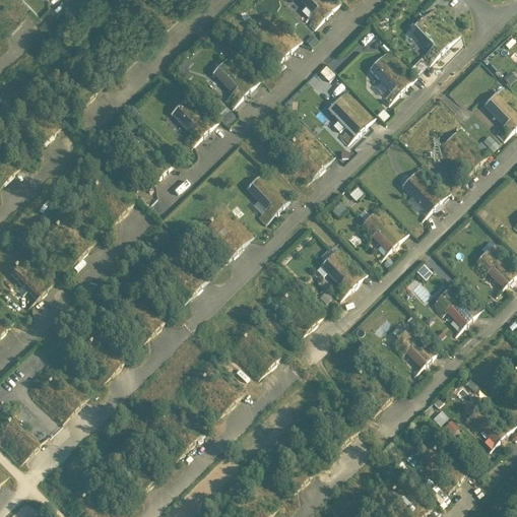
[(331,9),(322,0),(301,0),(320,20),(331,9)]
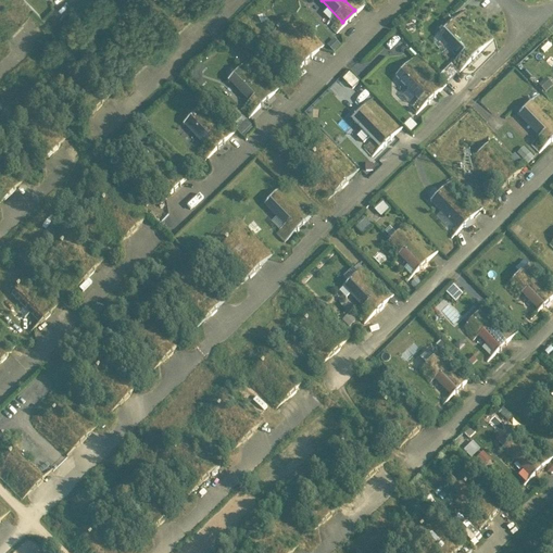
[(477,48),(449,20),(437,30),(465,60),(477,48)]
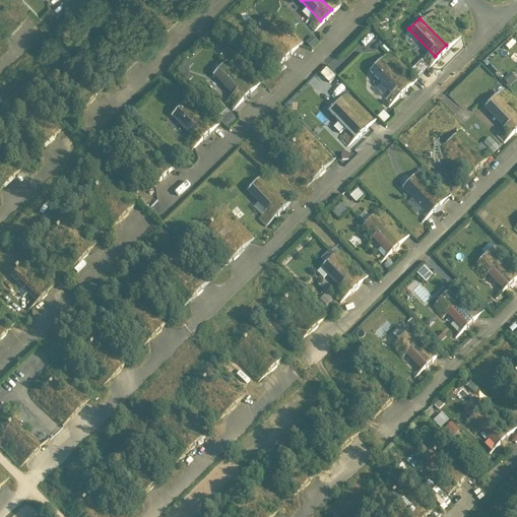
[(291,49),(264,22),(253,33),(279,60),(291,49)]
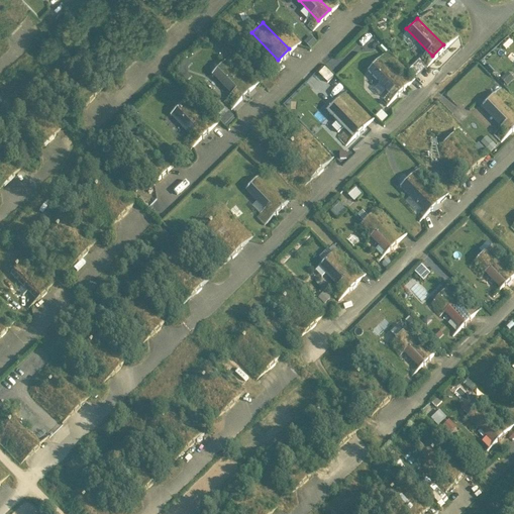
[(307,45),(313,39),(307,32),(300,38),(307,45)]
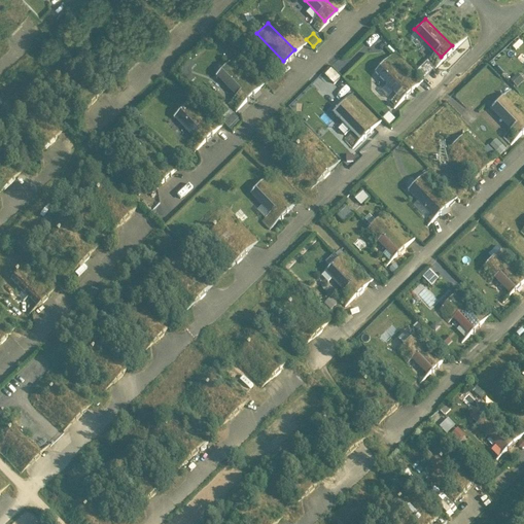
[(187,79),(193,75),(186,68),(191,63),(188,59),(177,69),(187,79)]
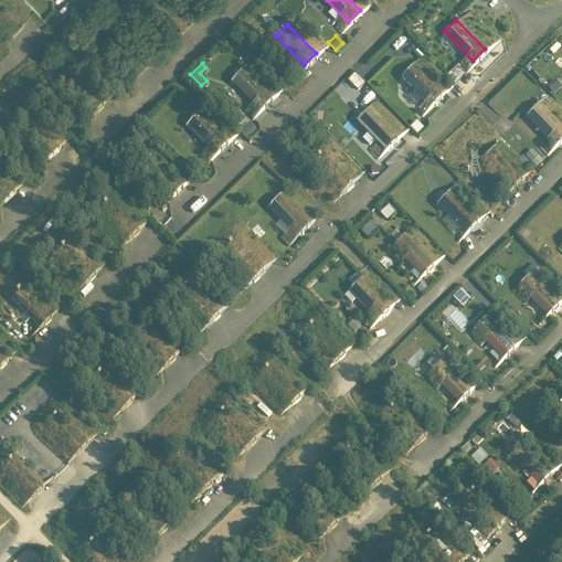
[(441,93),(412,63),(400,75),(428,104),(441,93)]
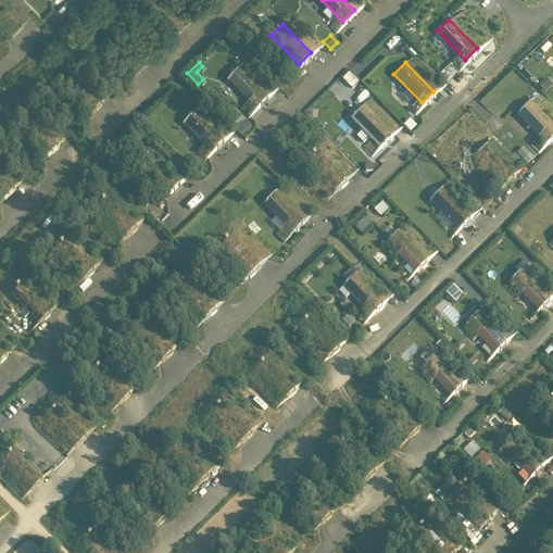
[(267,95),(239,66),(227,77),(255,107),(267,95)]
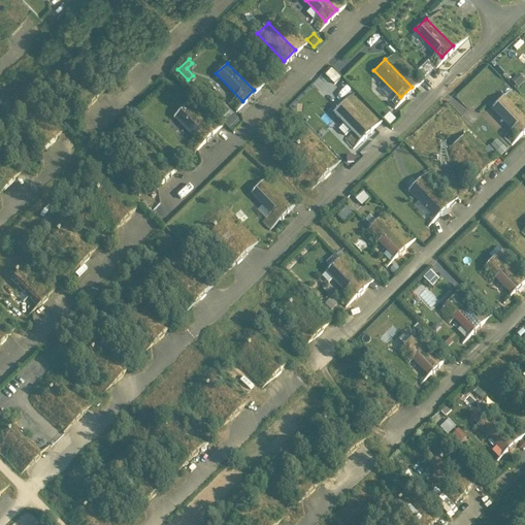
[(524,126),(524,119),(501,95),(491,106),(518,134),(524,126)]
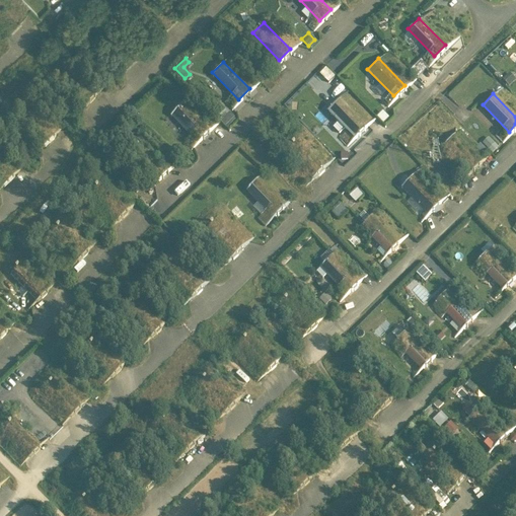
[(364,125),(338,97),(326,108),(353,136),(364,125)]
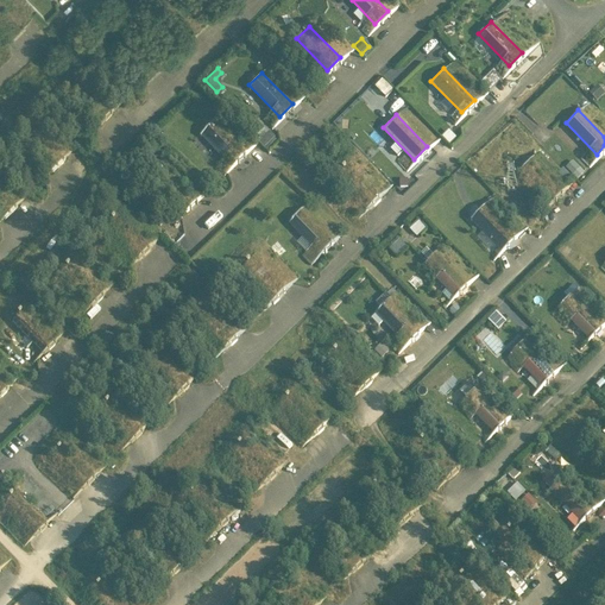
[(244,151),(213,119),(201,132),(232,163),(244,151)]
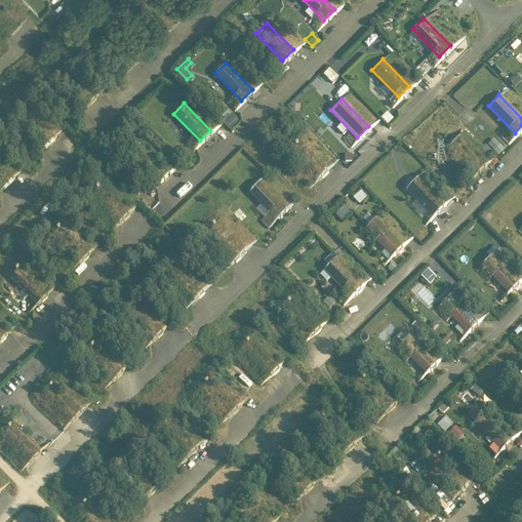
[(227,125),(236,117),(231,111),(222,119),(227,125)]
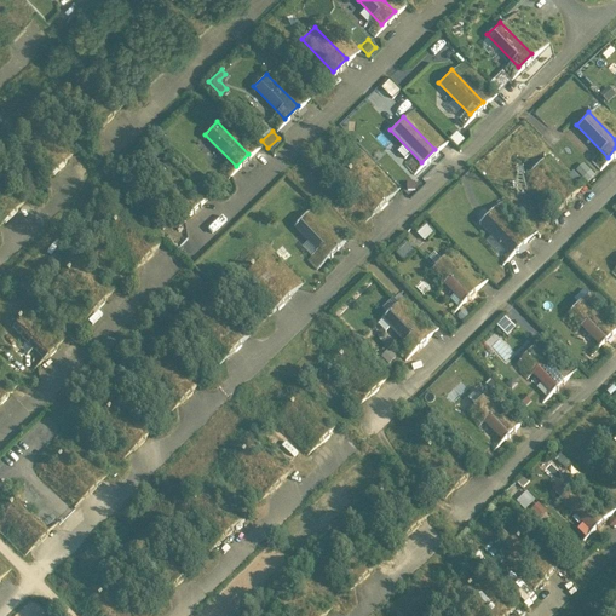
[(580,159),(573,167),(580,174),(587,167),(580,159)]
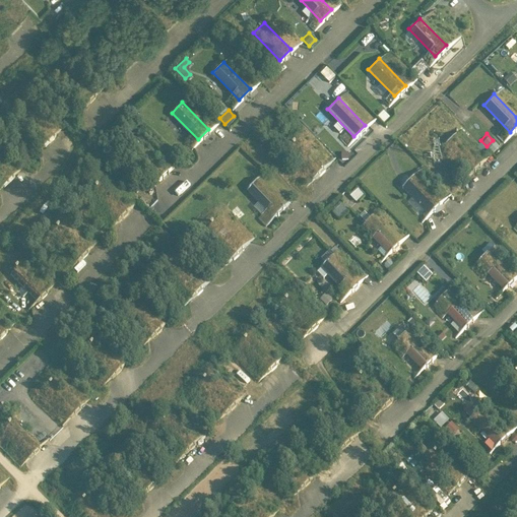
[(479,160),(453,134),(442,144),(468,172),(479,160)]
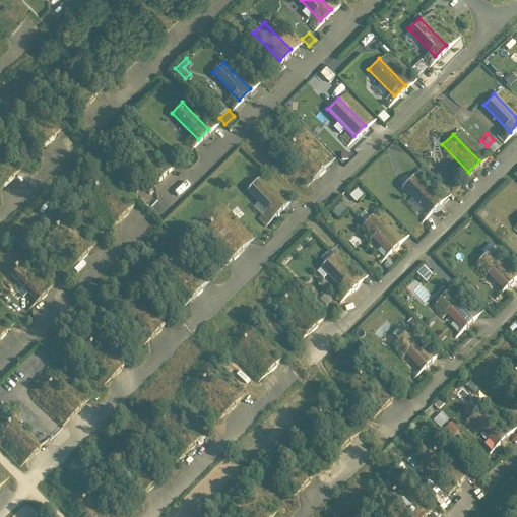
[(324,165),(298,138),(286,148),(313,176),(324,165)]
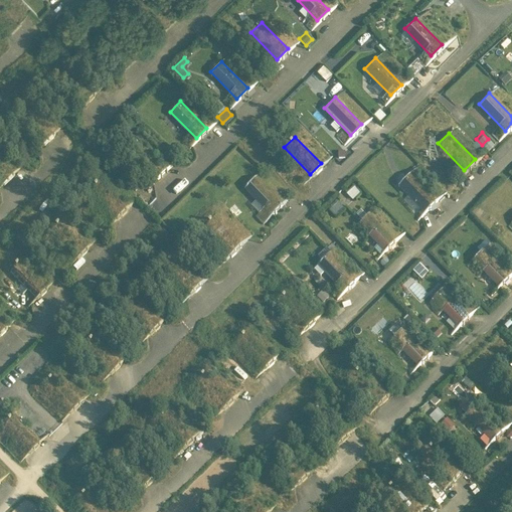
[(477,139),(471,142),(475,150),(481,147),(477,139)]
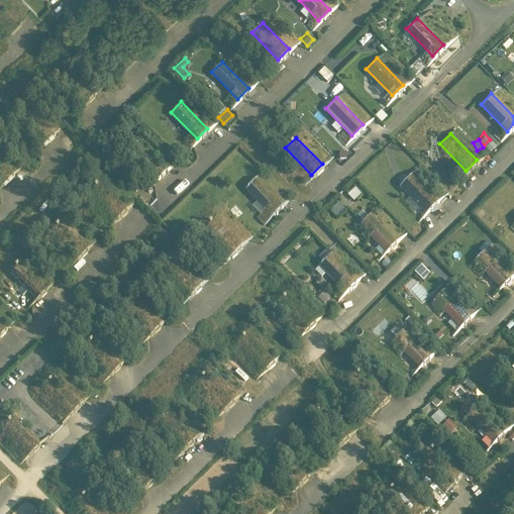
[(167,168),(140,141),(129,151),(156,179),(167,168)]
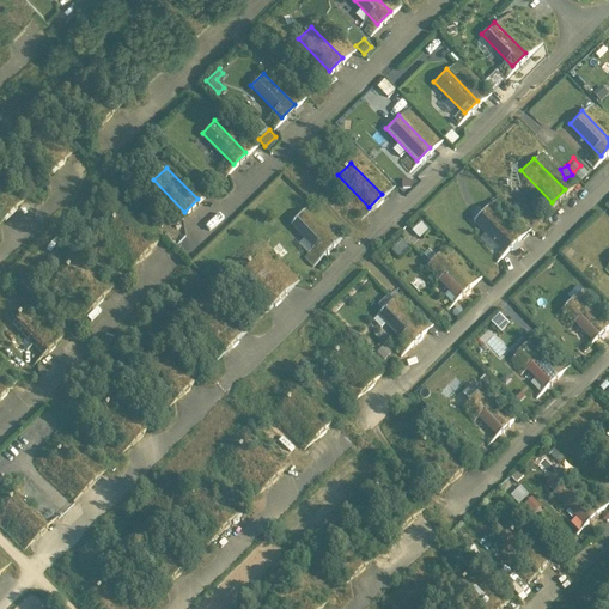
[(14,203),(0,188),(0,215),(1,217),(14,203)]
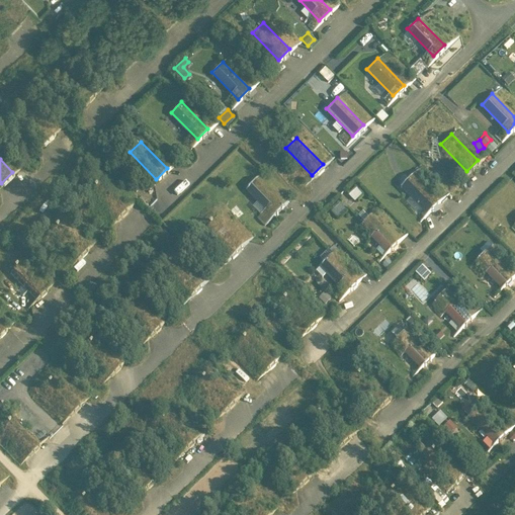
[(437,200),(411,173),(400,184),(426,210),(437,200)]
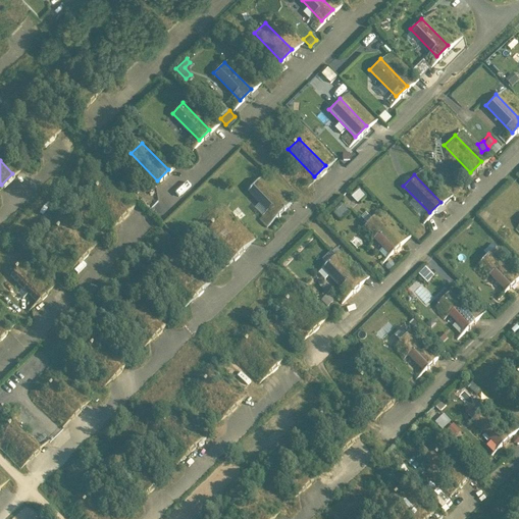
[(284,206),(257,178),(246,190),(273,216),(284,206)]
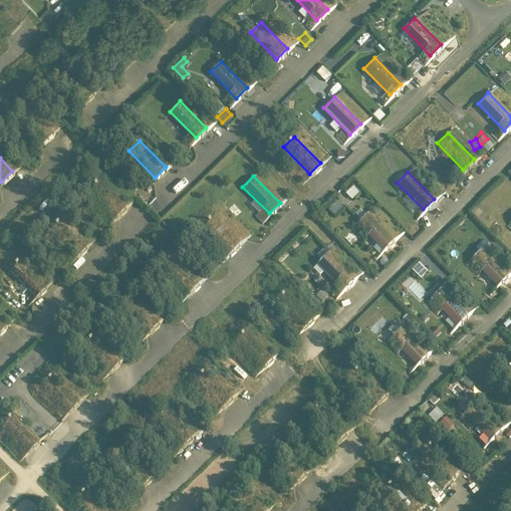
[(125,206),(99,180),(88,191),(114,217),(125,206)]
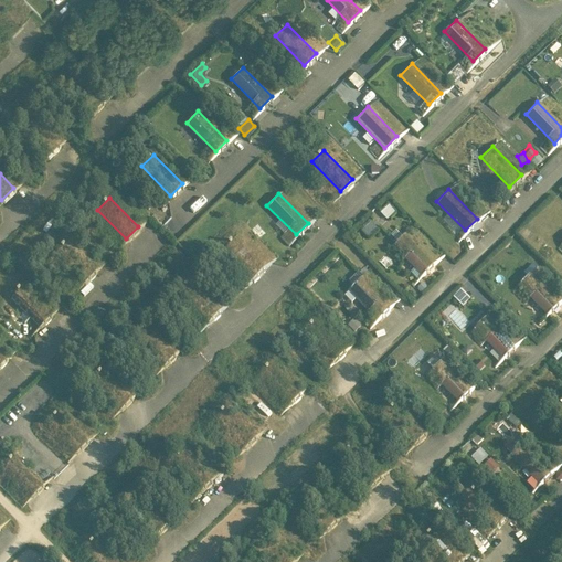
[(384,216),(393,209),(386,201),(378,209),(384,216)]
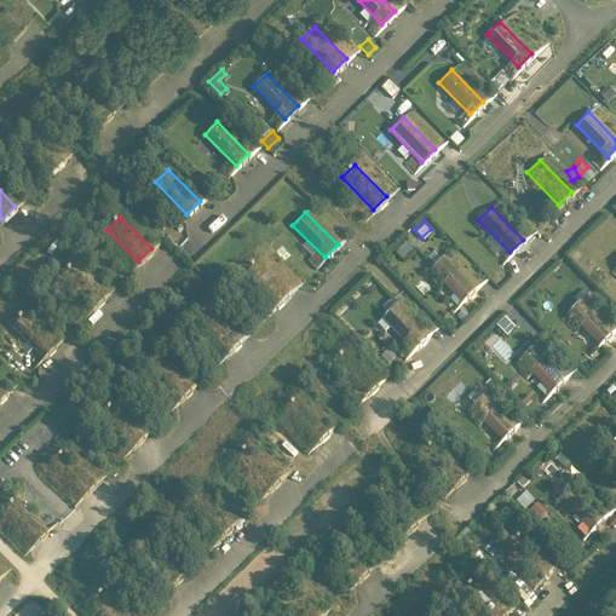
[(404,239),(396,246),(403,253),(410,247),(404,239)]
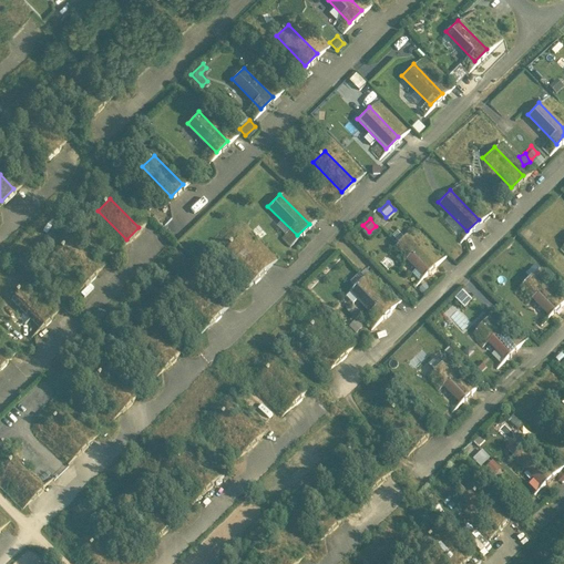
[(434,263),(406,233),(393,245),(404,256),(413,266),(409,272),(417,279),(434,263)]
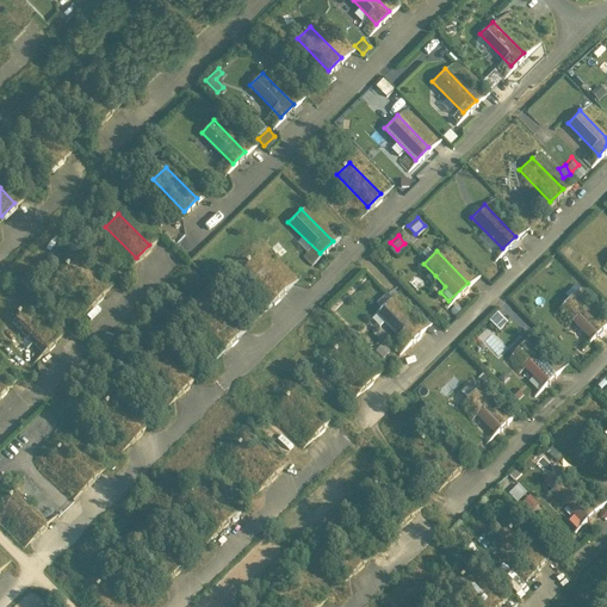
[(284,287),(253,255),(240,268),(271,301),(284,287)]
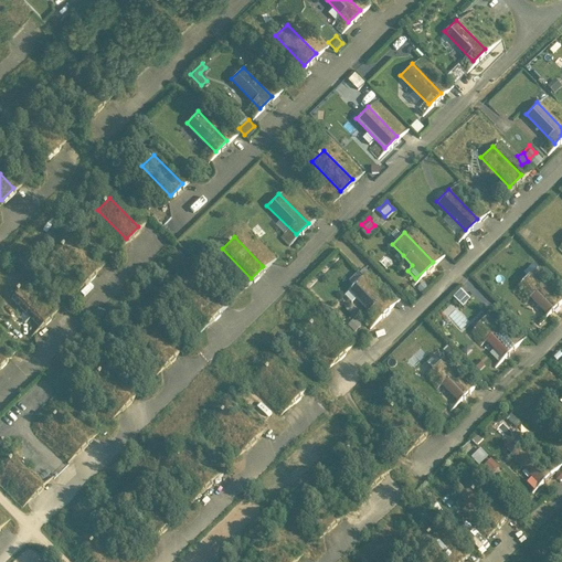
[(94,271),(65,241),(53,253),(82,282),(94,271)]
